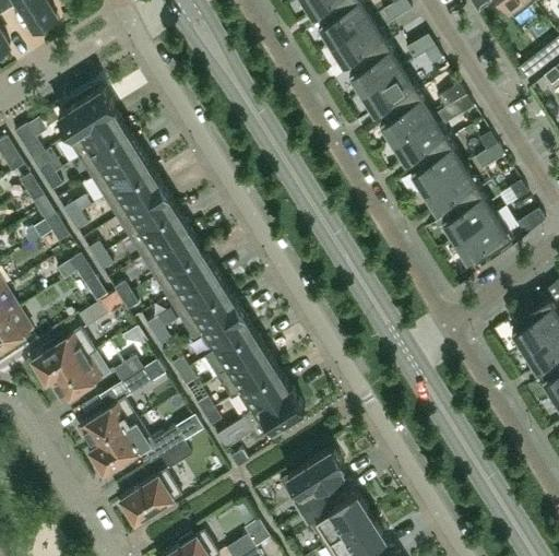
[(57,15),(47,0),(0,0),(0,1),(6,10),(18,2),(35,30),(57,15)]
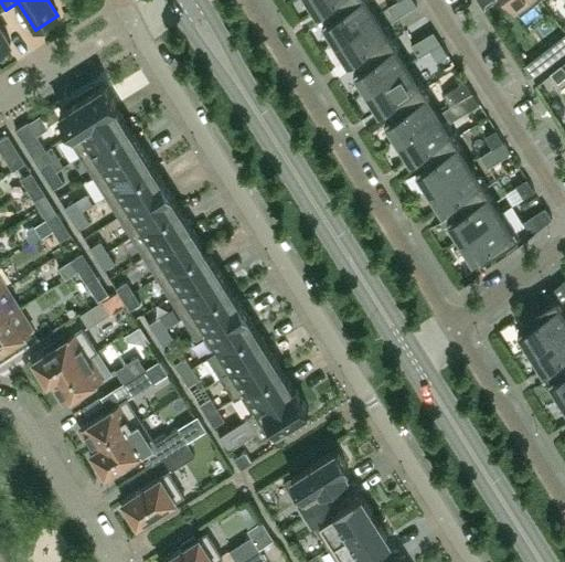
[(347,0),(308,0),(317,13),(318,13),(321,10),(324,14),(347,0)]
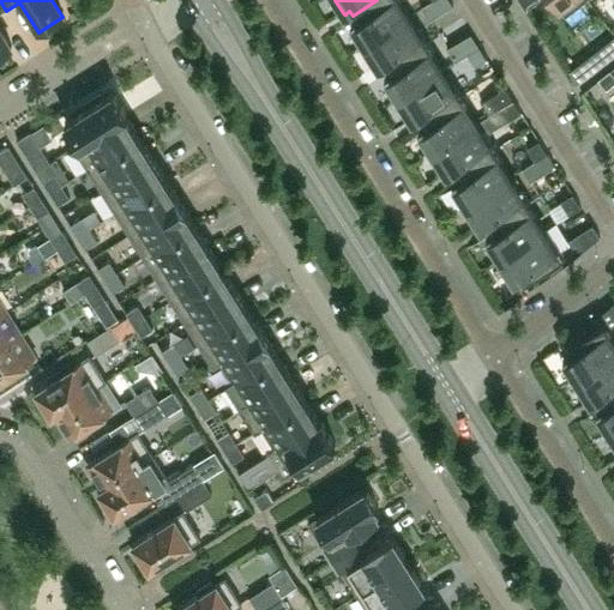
[(365,46),(410,17),(399,0),(377,0),(353,16),(355,22),(350,24),(365,46)]
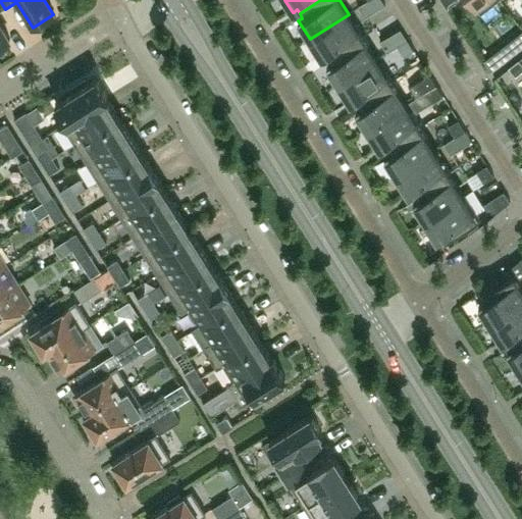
[(385,6),(380,0),(370,0),(368,2),(358,8),(365,19),(385,6)]
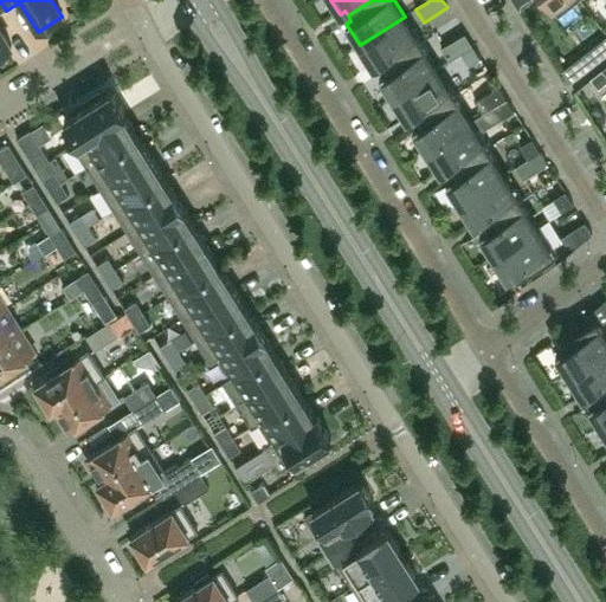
[(515,0),(520,6),(527,0),(543,0),(558,18),(580,1),(579,0),(515,0)]
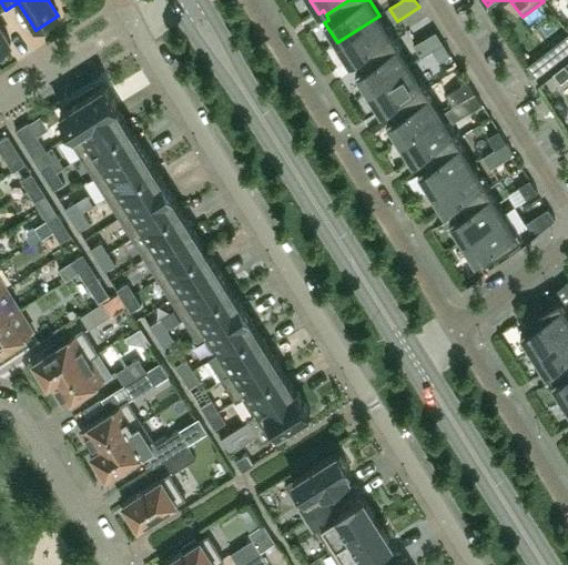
[(0,52),(10,46),(0,29),(0,13),(6,10),(0,1),(0,52)]
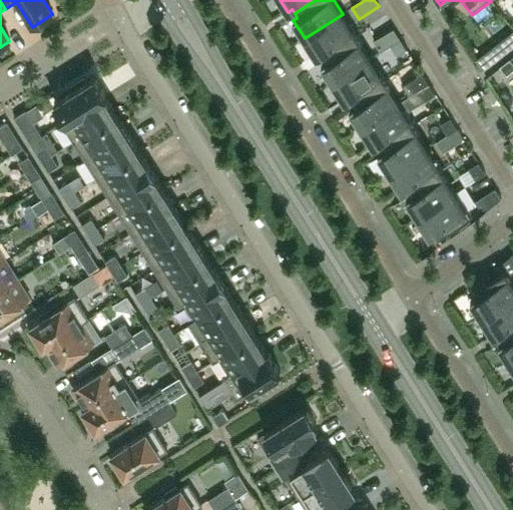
[(357,36),(343,14),(305,38),(316,57),(320,54),(323,58),(357,36)]
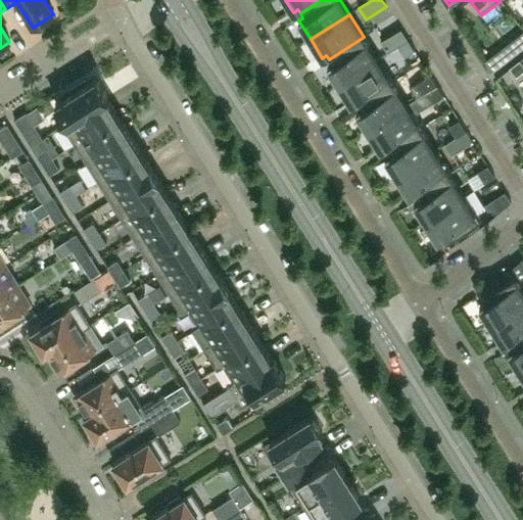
[(409,42),(401,31),(380,43),(387,54),(397,48),(409,42)]
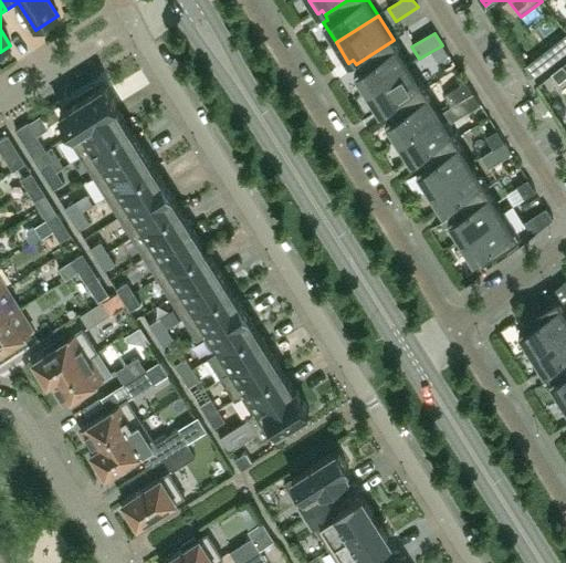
[(549,49),(524,69),(532,80),(557,59),(565,51),(565,34),(565,35),(549,49)]
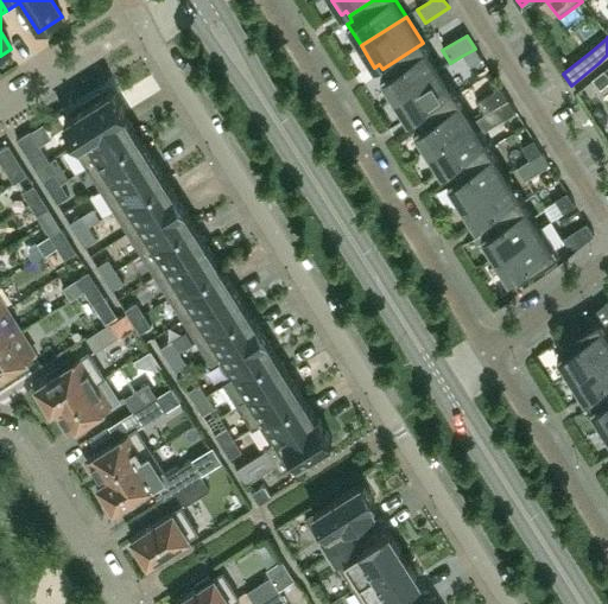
[(394,99),(439,70),(423,43),(382,69),(386,74),(380,77),(394,99)]
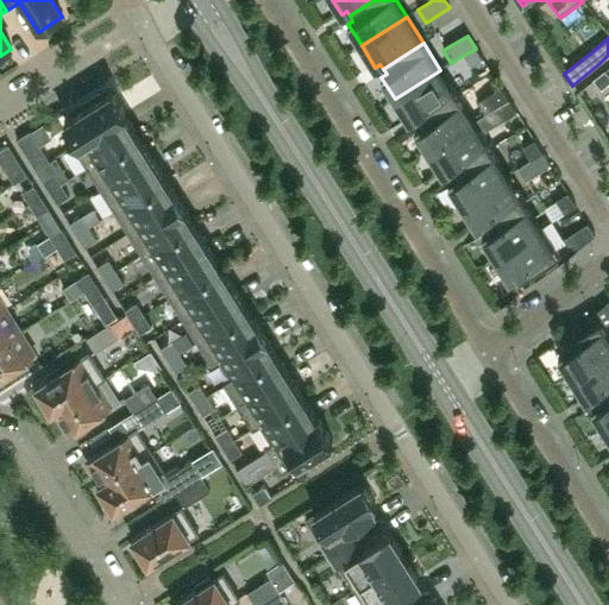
[(483,61),(476,49),(463,56),(471,68),(483,61)]
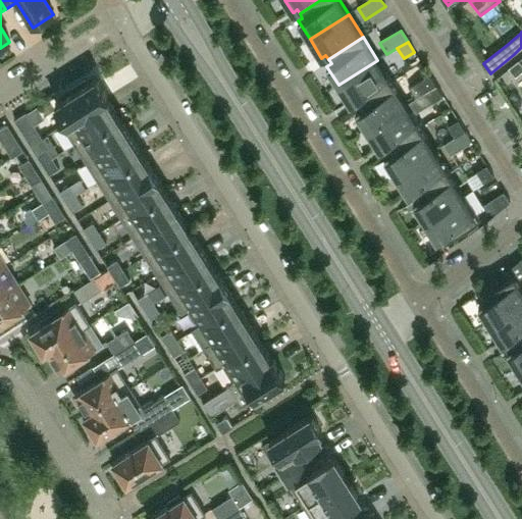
[(392,83),(377,60),(338,85),(351,103),(355,101),(357,105),(392,83)]
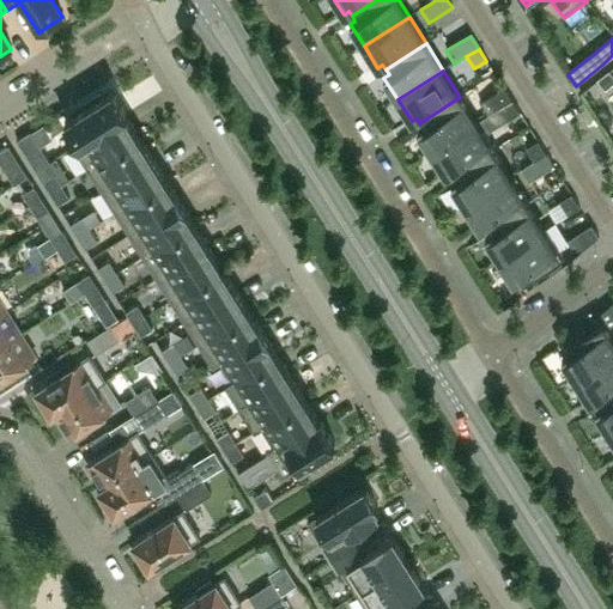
[(612,97),(612,78),(608,73),(598,83),(611,99),(612,97)]
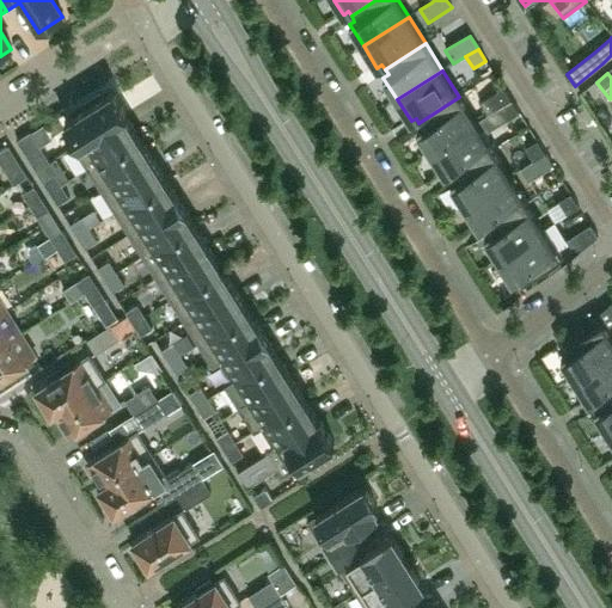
[(512,102),(503,88),(479,104),(488,117),(500,109),(512,102)]
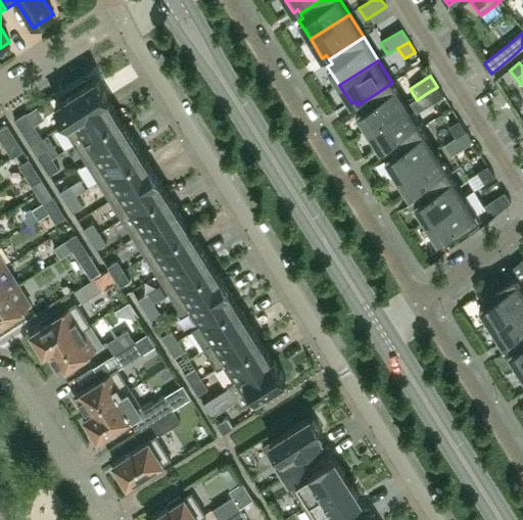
[(63,127),(107,98),(95,79),(87,85),(85,82),(72,90),(74,93),(55,104),(66,124),(63,126),(63,127)]
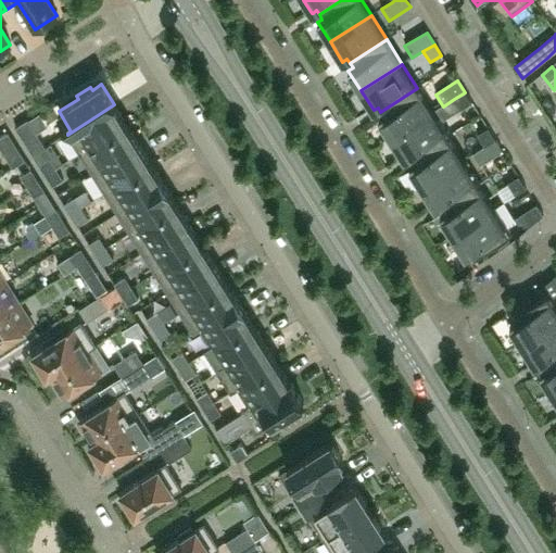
[(391,139),(433,112),(417,88),(380,112),(383,116),(379,118),(391,139)]
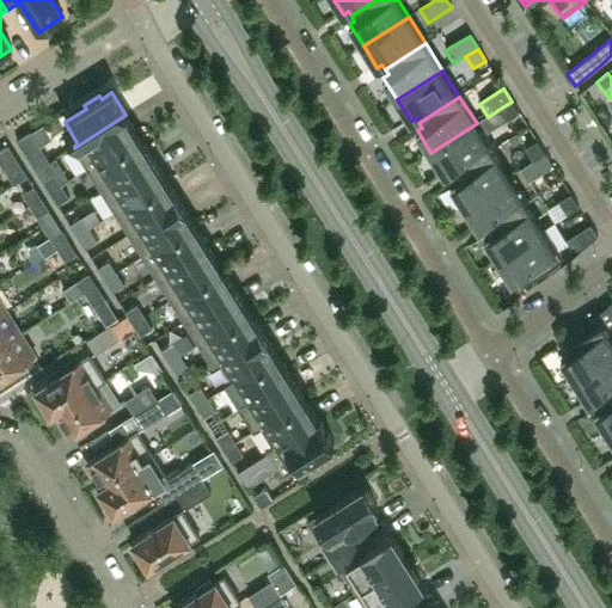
[(519,115),(512,102),(500,109),(507,122),(519,115)]
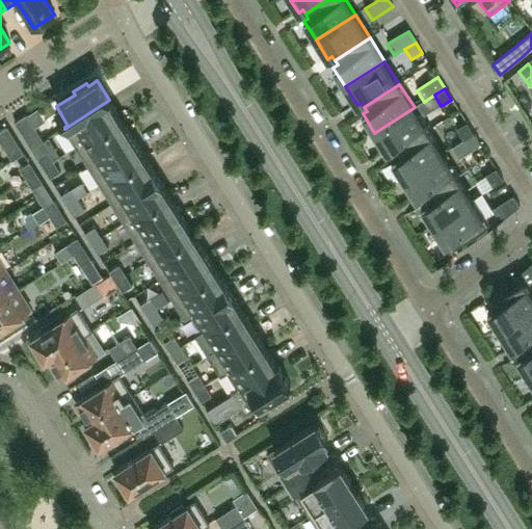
[(77,148),(121,121),(109,102),(110,102),(109,100),(64,129),(77,148)]
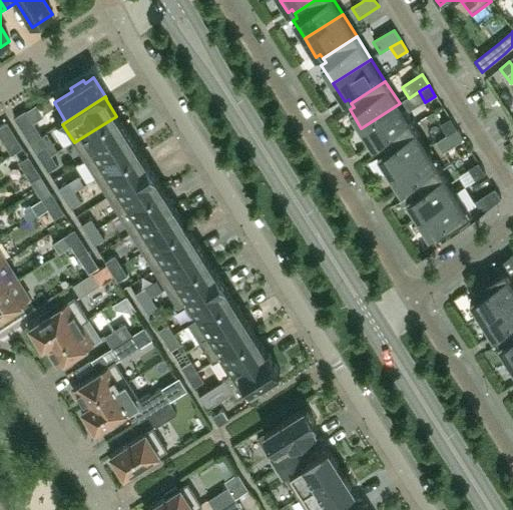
[(414,126),(400,103),(361,128),(373,146),(377,143),(379,147),(414,126)]
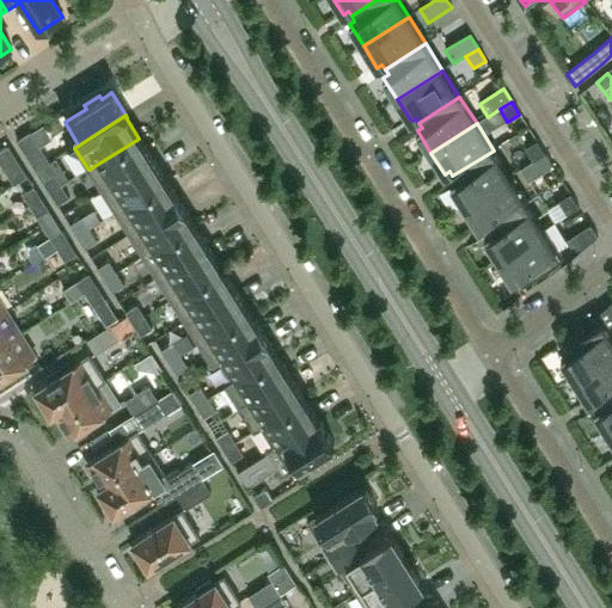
[(50,164),(31,134),(30,133),(17,142),(36,172),(50,164)]
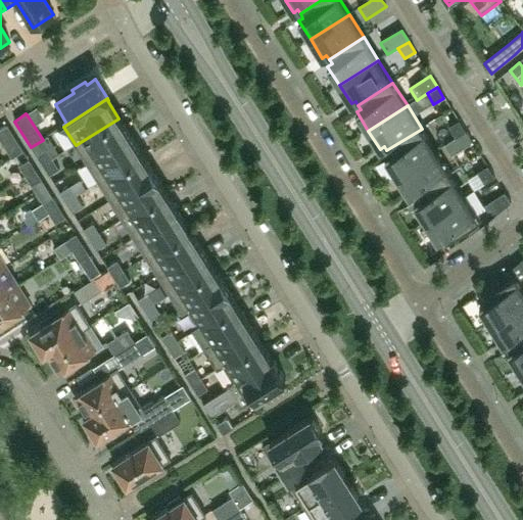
[(87,163),(130,137),(119,119),(76,145),(87,163)]
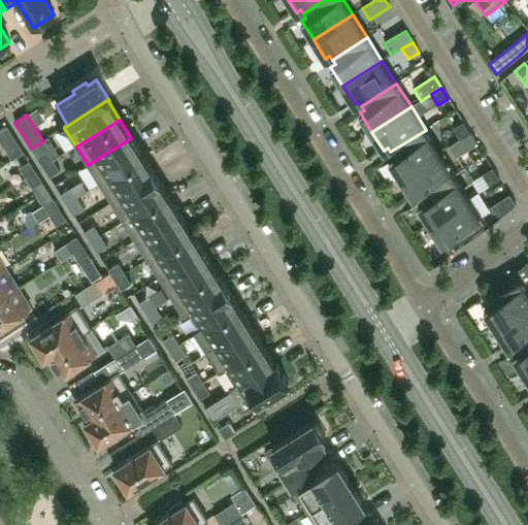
[(460,140),(470,133),(463,123),(453,129),(460,140)]
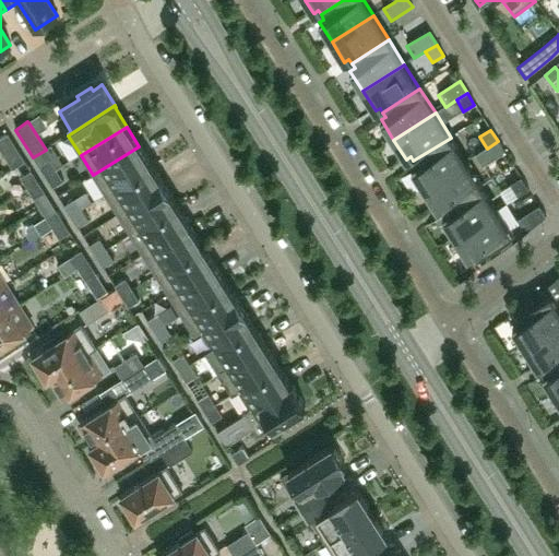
[(25,163),(8,134),(0,139),(0,150),(13,170),(25,163)]
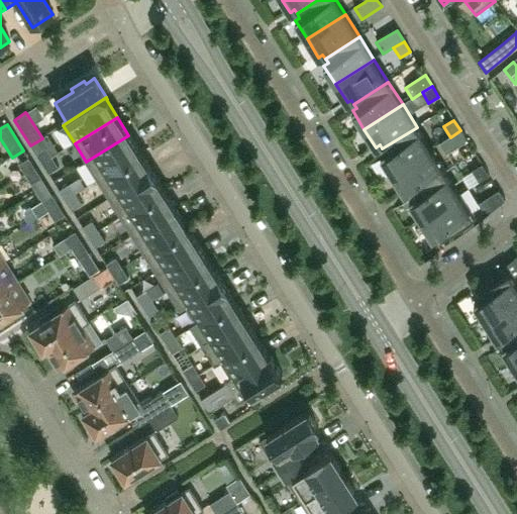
[(393,174),(431,149),(417,127),(382,148),(385,152),(381,156),(393,174)]
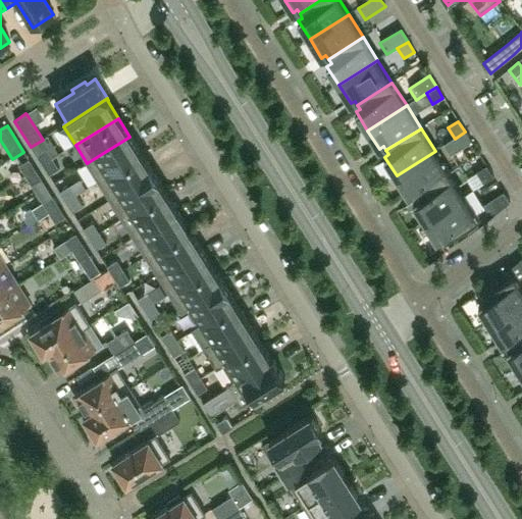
[(472,143),(465,132),(455,139),(462,150),(472,143)]
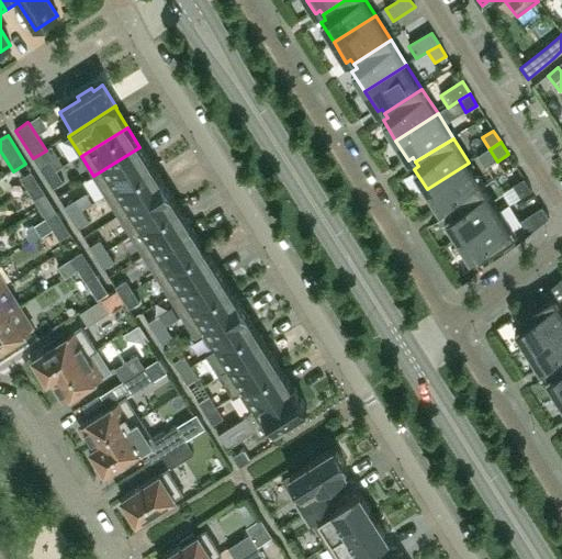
[(107,197),(153,167),(139,147),(93,176),(107,197)]
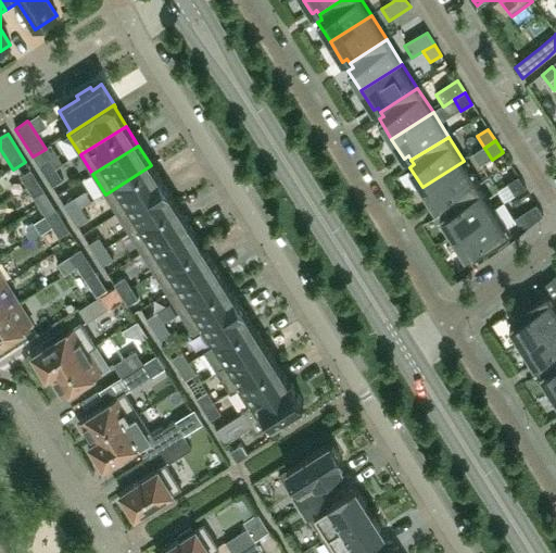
[(57,170),(49,159),(38,166),(46,177),(57,170)]
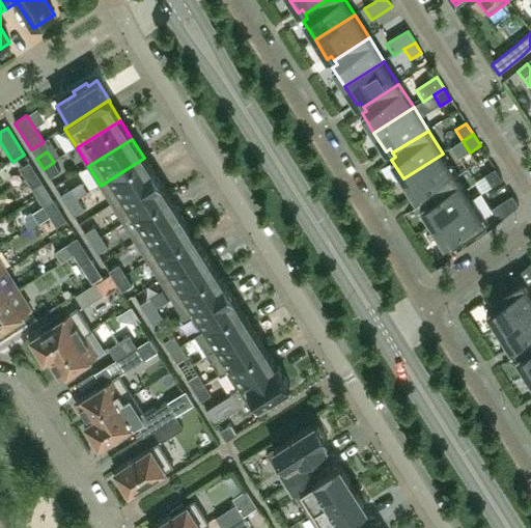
[(457,176),(443,154),(403,178),(415,197),(419,195),(422,199),(457,176)]
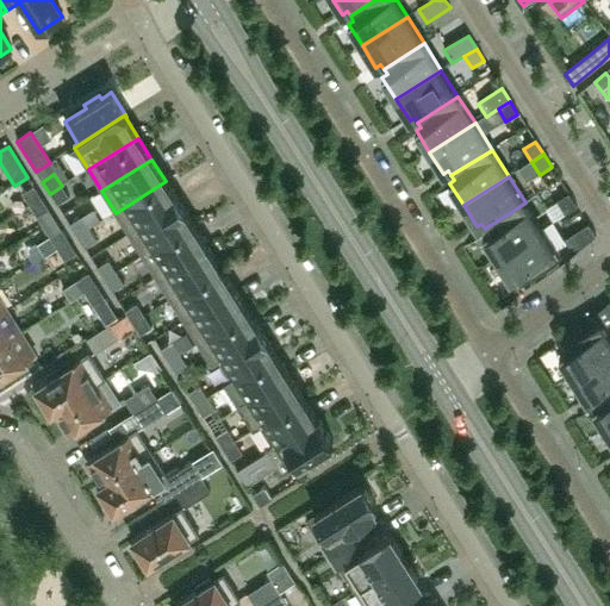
[(129,235),(179,202),(166,181),(116,213),(129,235)]
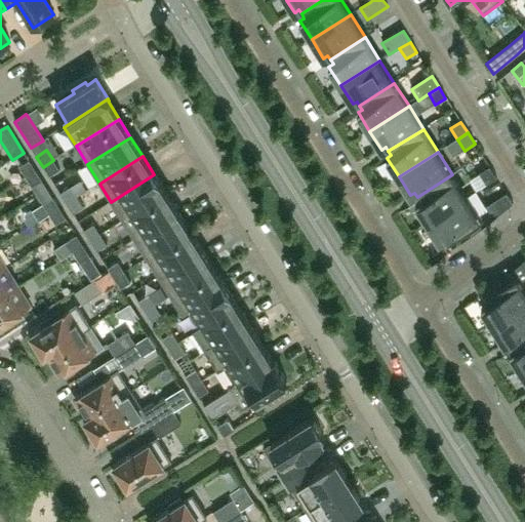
[(59,171),(53,160),(43,167),(49,177),(59,171)]
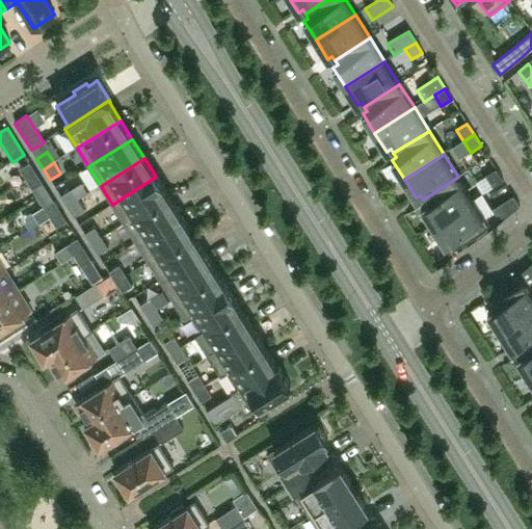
[(36,174),(29,163),(19,169),(26,180),(36,174)]
